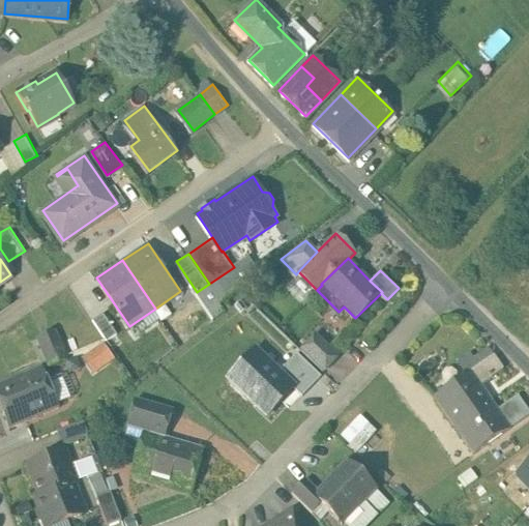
[(118,331),(104,311),(93,318),(108,339),(118,331)]
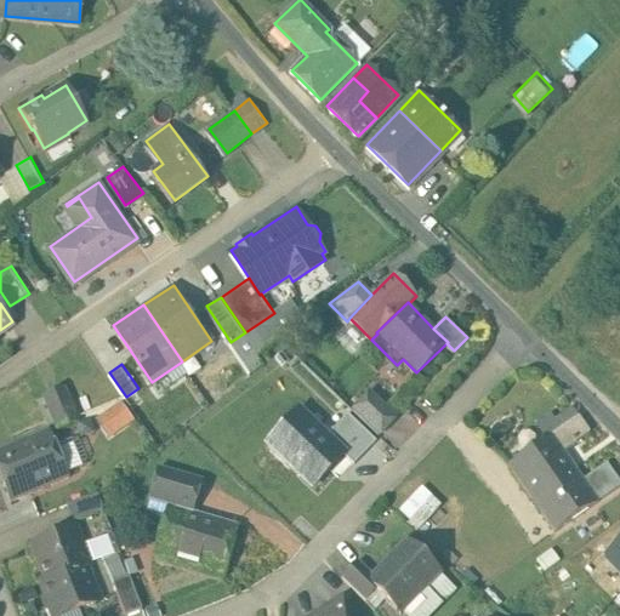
[(66,383),(44,392),(57,426),(79,417),(66,383)]
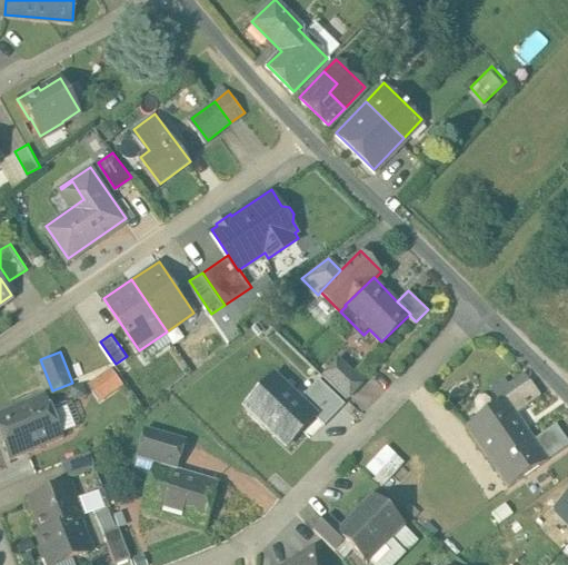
[(364,379),(340,356),(324,374),(347,397),(364,379)]
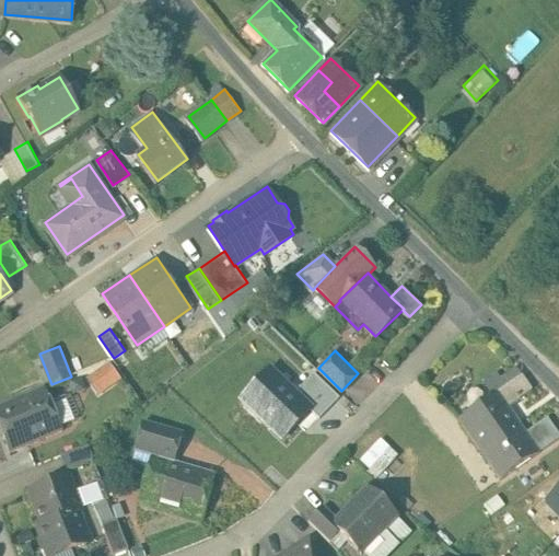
[(109,359),(88,375),(100,392),(121,377),(109,359)]
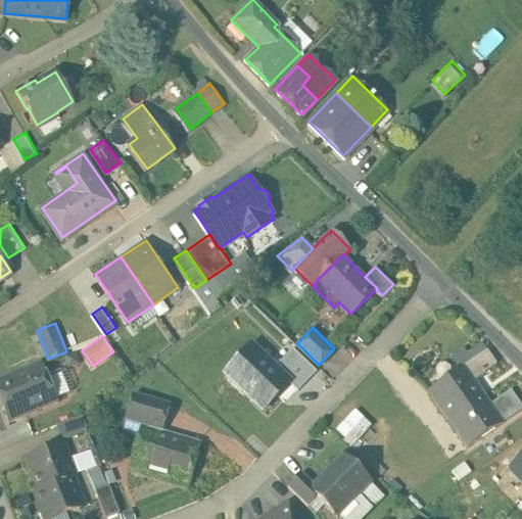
[(277,366),(253,344),(226,374),(262,408),(287,381),(290,378),(277,366)]
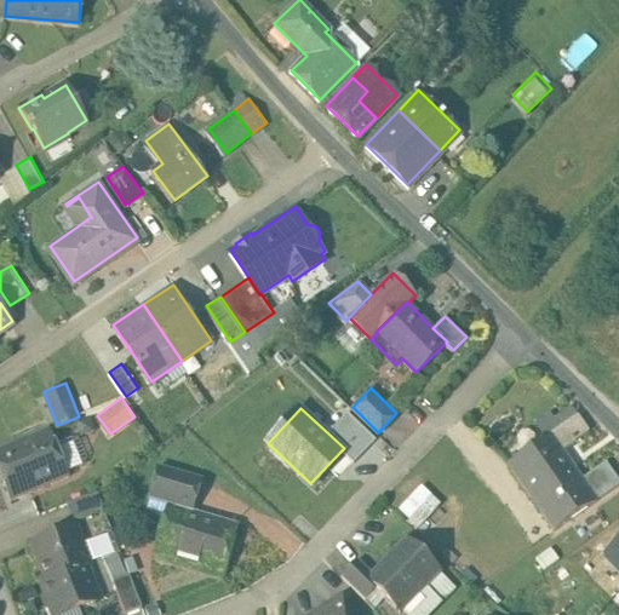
[(546,412),(534,420),(544,435),(550,431),(551,431),(557,427),(546,412)]
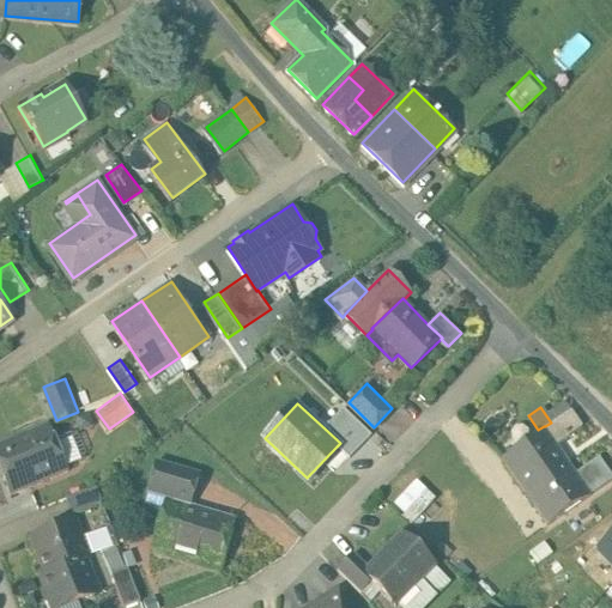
[(551,423),(545,426),(557,443),(583,424),(571,407),(551,423)]
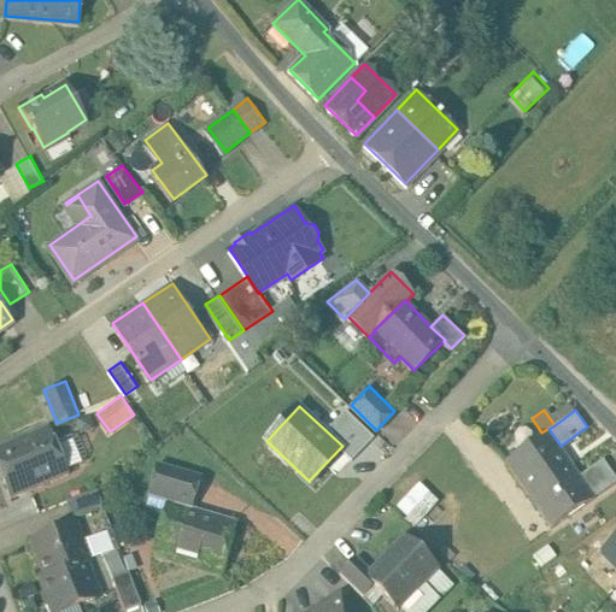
[(342,446),(339,449),(350,459),(364,443),(339,419),(327,431),(342,446)]
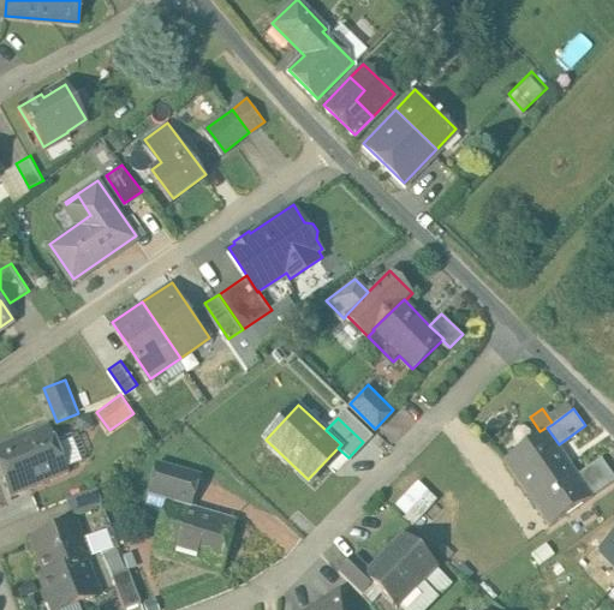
[(49,422),(0,442),(0,465),(12,494),(70,470),(49,422)]
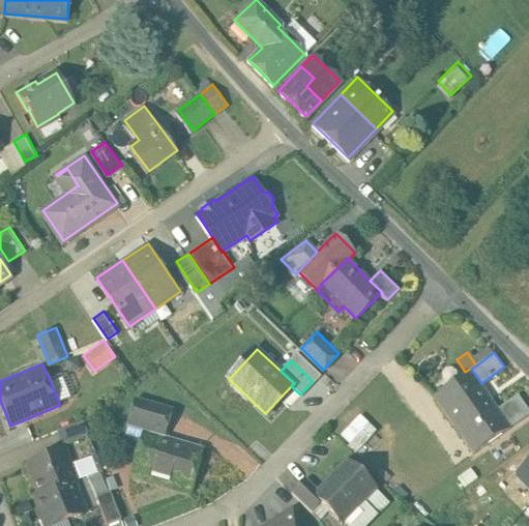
[(465,372),(435,393),(456,422),(491,398),(481,383),(471,369),(470,369),(465,372)]
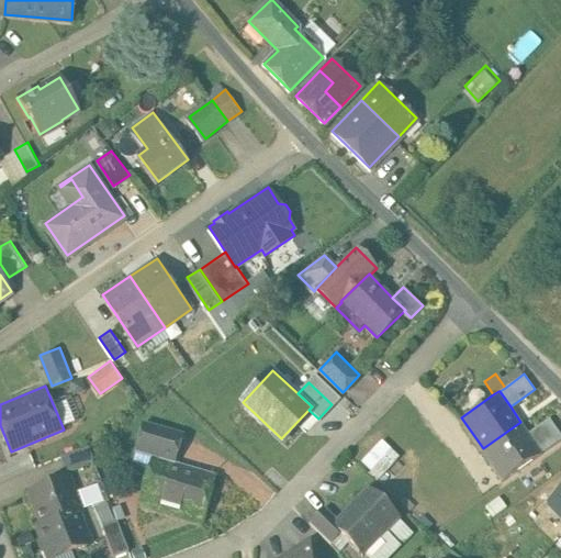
[(560,432),(550,416),(527,431),(542,452),(560,438),(560,432)]
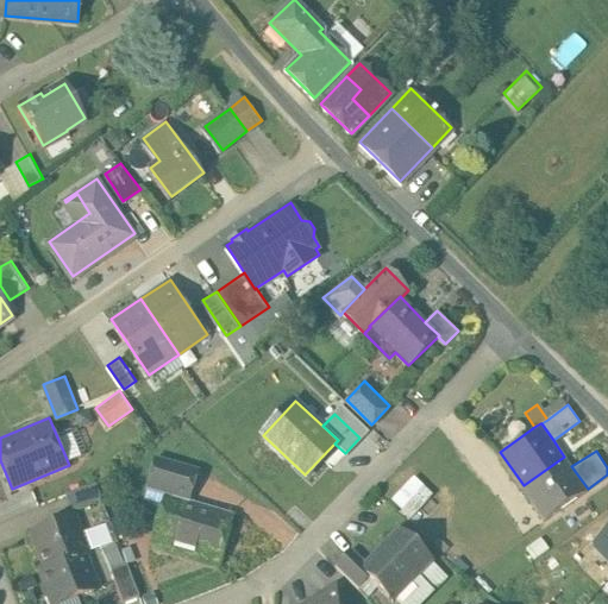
[(199,469),(156,457),(146,488),(165,494),(189,501),(199,469)]
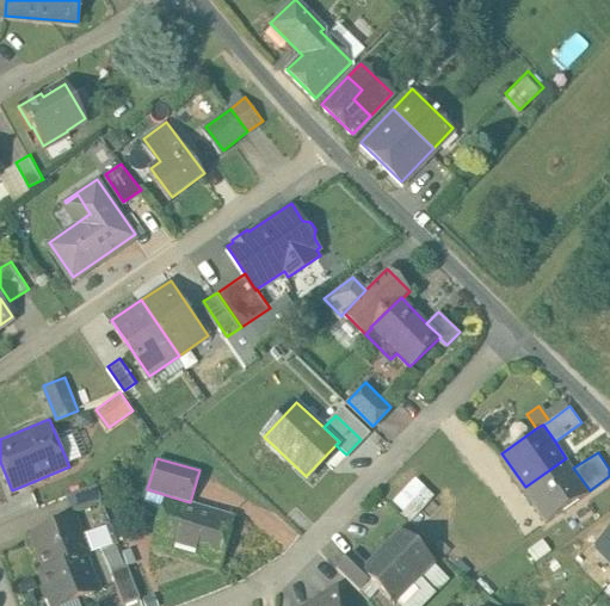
[(566,458),(525,487),(547,519),(590,490),(573,468),(566,458)]
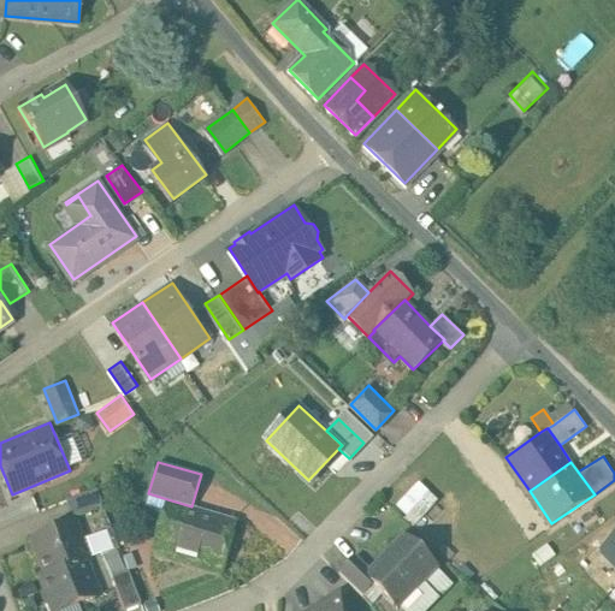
[(419,475),(396,500),(418,521),(442,496),(419,475)]
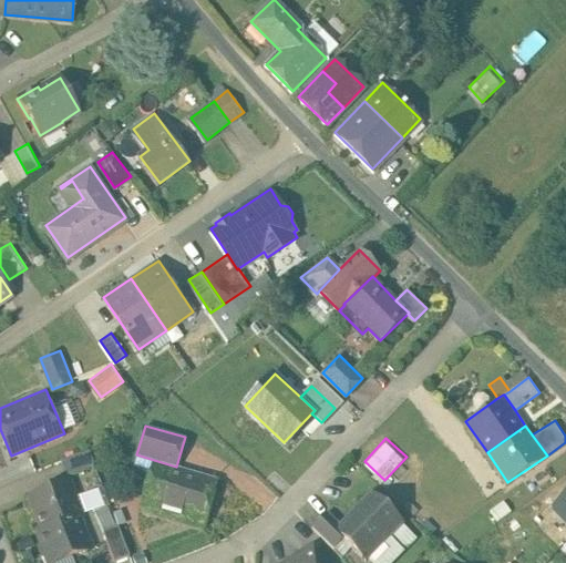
[(90,447),(62,458),(68,473),(95,462),(90,447)]
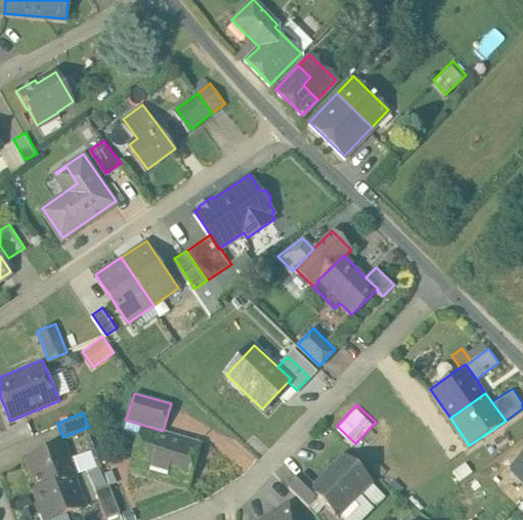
[(163,431),(142,425),(130,467),(189,484),(202,442),(163,431)]
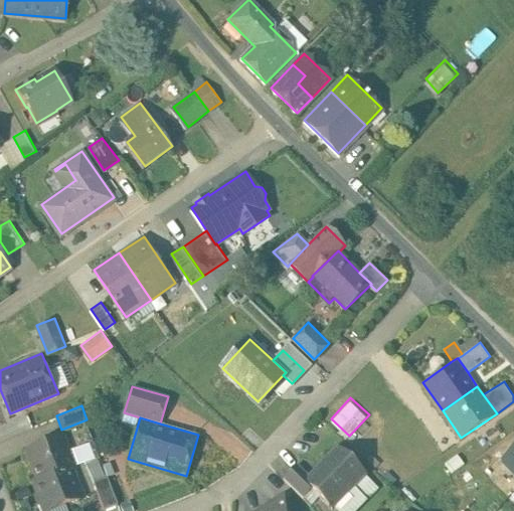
[(63,433),(26,448),(26,450),(29,449),(40,477),(38,478),(38,479),(38,480),(72,467),(75,465),(63,433)]
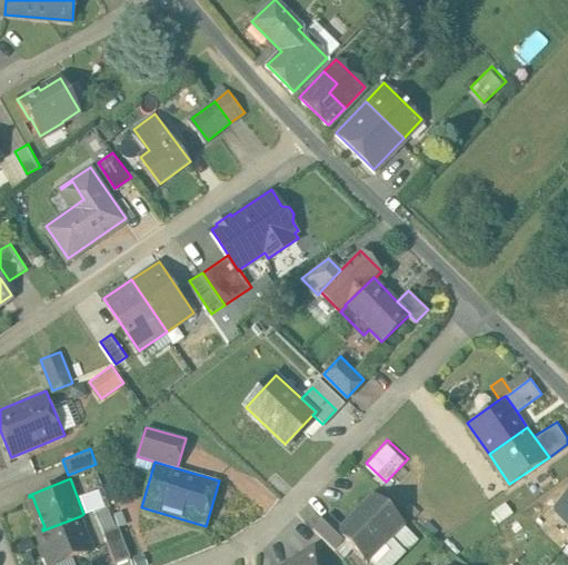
[(81,484),(87,498),(102,494),(97,478),(81,484)]
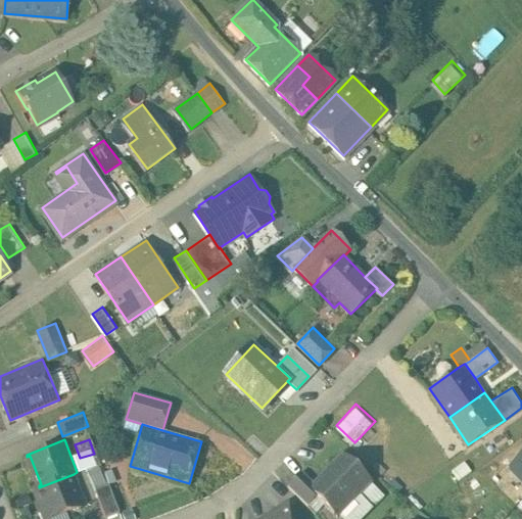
[(314,482),(309,487),(317,496),(337,515),(372,480),(343,453),(314,482)]
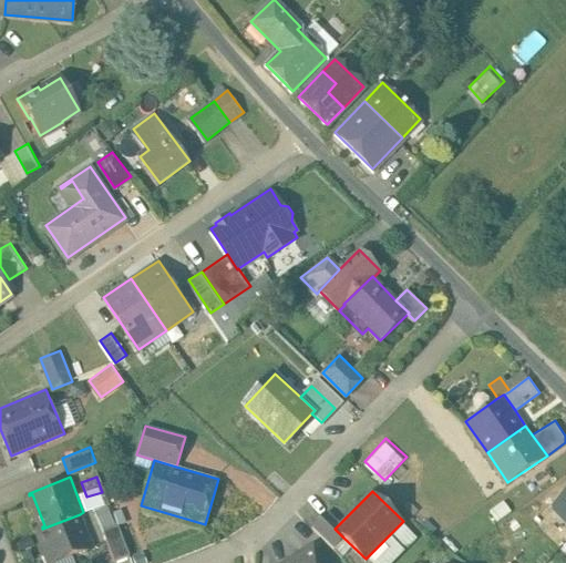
[(565,498),(553,512),(565,524),(565,498)]
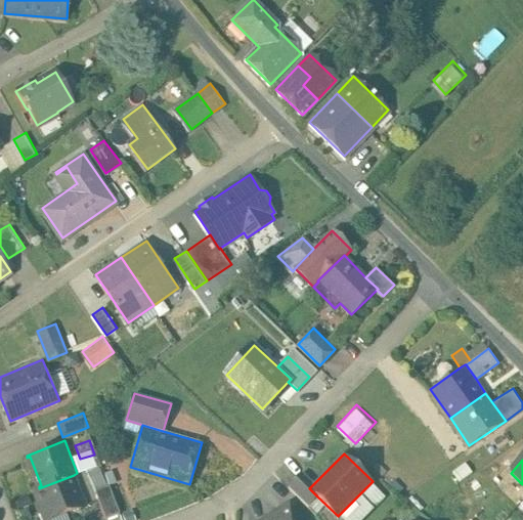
[(302,472),(289,485),(309,506),(317,496),(309,488),(314,483),(302,472)]
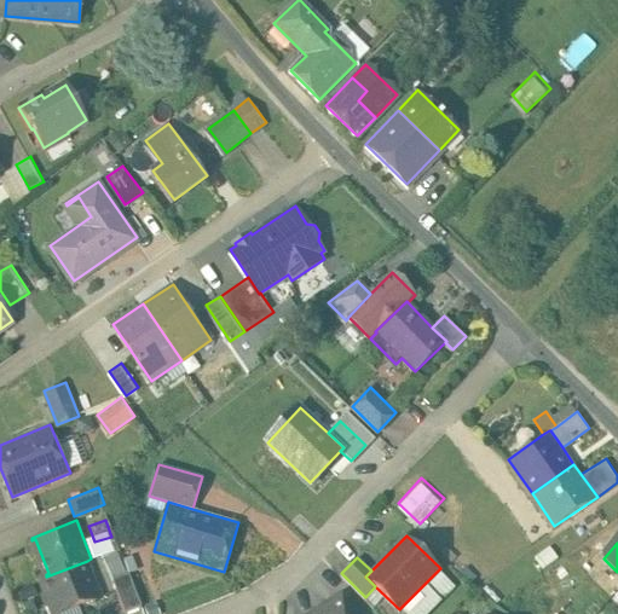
[(57,612),(80,603),(99,595),(100,590),(98,584),(96,583),(87,561),(46,577),(46,575),(42,578),(56,613),(57,612)]
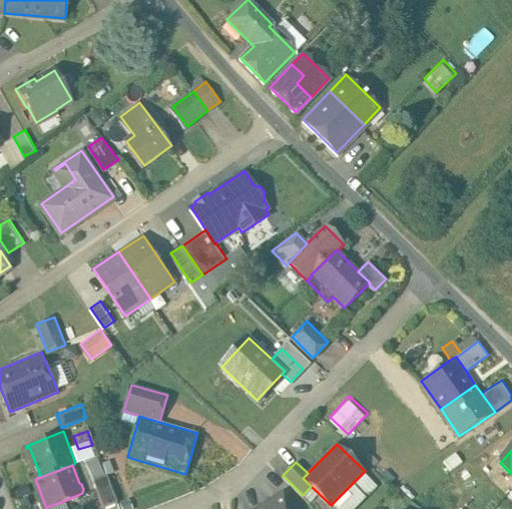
[(107,474),(93,479),(103,506),(117,501),(107,474)]
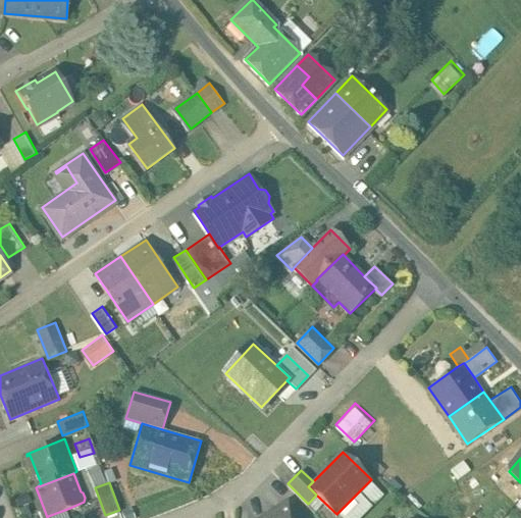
[(299,517),(289,502),(262,517),(299,517)]
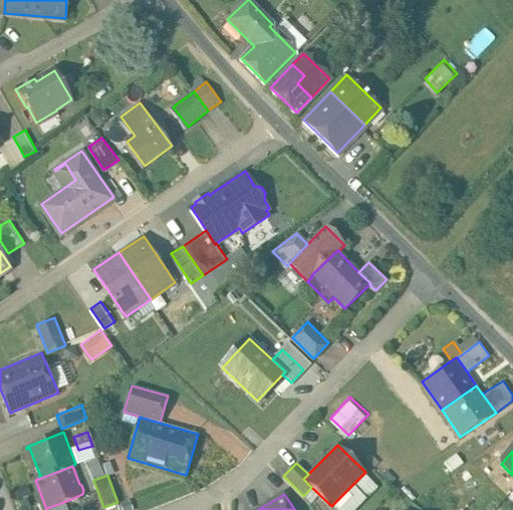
[(69,509),(66,501),(47,508),(47,509),(69,509)]
